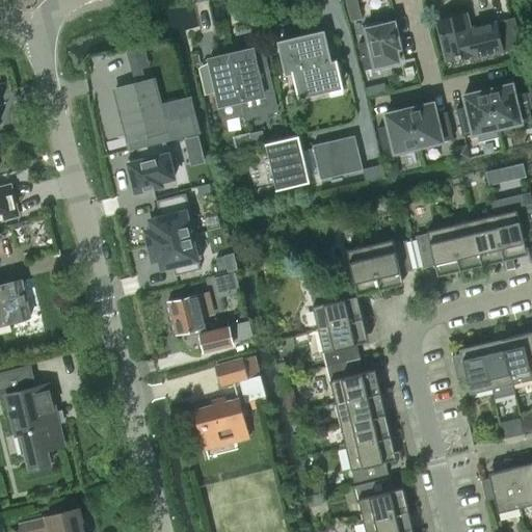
[(261,12),(245,16),(247,25),(263,21),(261,12)]
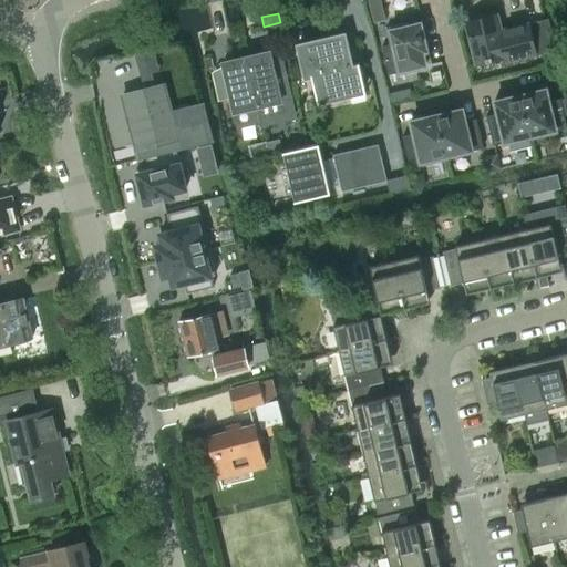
[(496,14),(466,22),(476,63),(505,57),(506,60),(535,53),(528,23),(500,30),(496,14)]
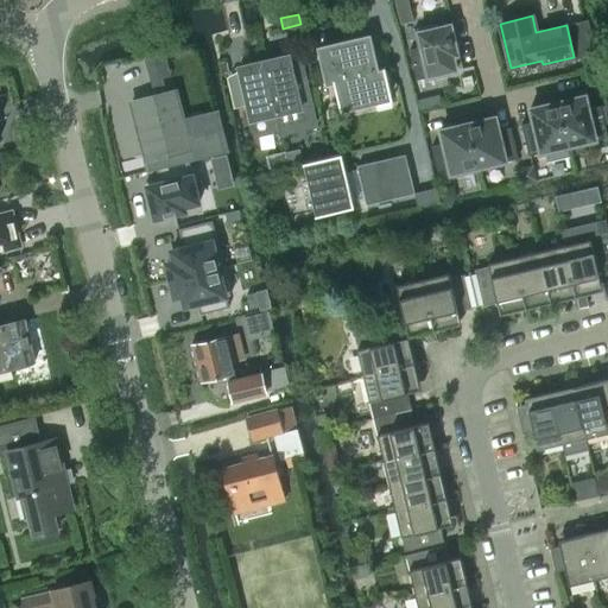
[(457,55),(450,25),(436,27),(435,24),(413,30),(417,48),(410,50),(417,80),(456,70),(454,56),(457,55)]
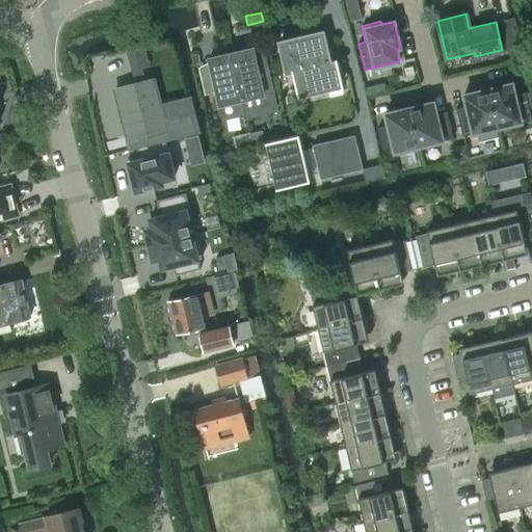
[(330,60),(323,31),(280,42),(287,73),(292,72),(297,92),(298,92),(341,82),(341,83),(342,82),(337,59),(330,60)]
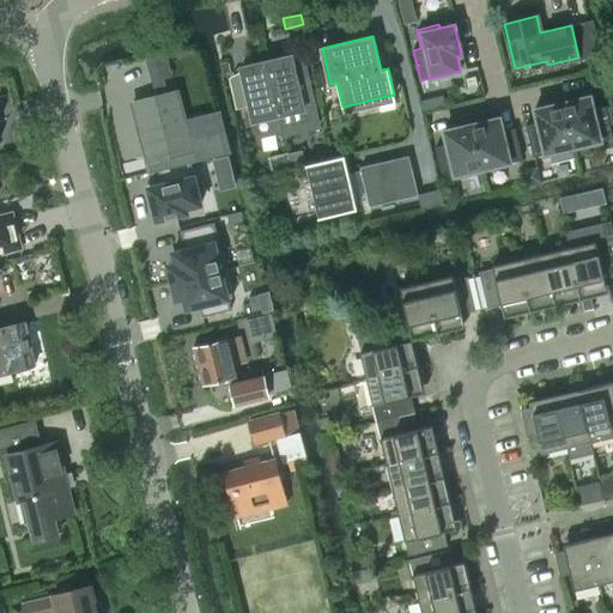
[(291,55),(266,61),(281,126),(305,120),(303,109),(316,107),(304,56),(292,59),(291,55)]
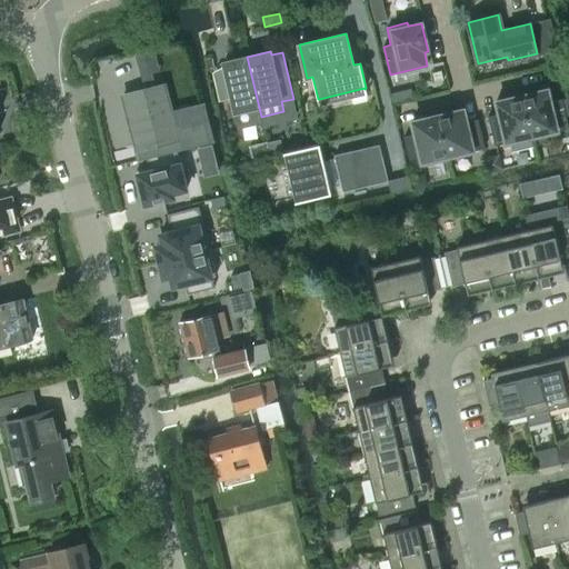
[(247,57),(223,62),(239,127),(262,121),(261,117),(247,57)]
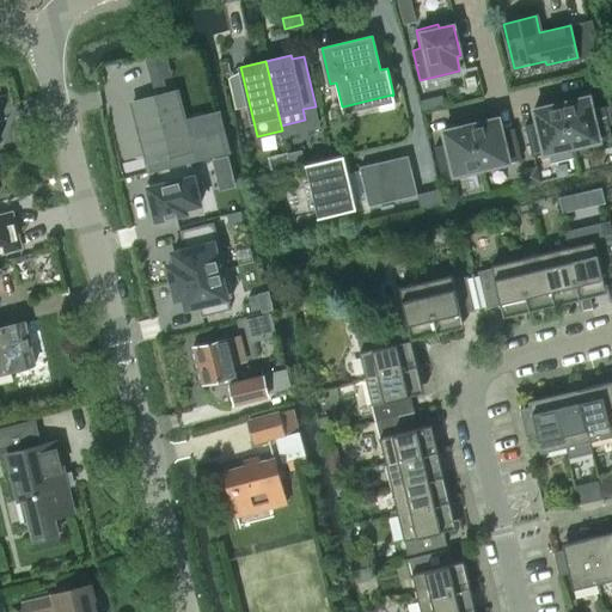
[(164,79),(152,83),(153,90),(166,86),(164,79)]
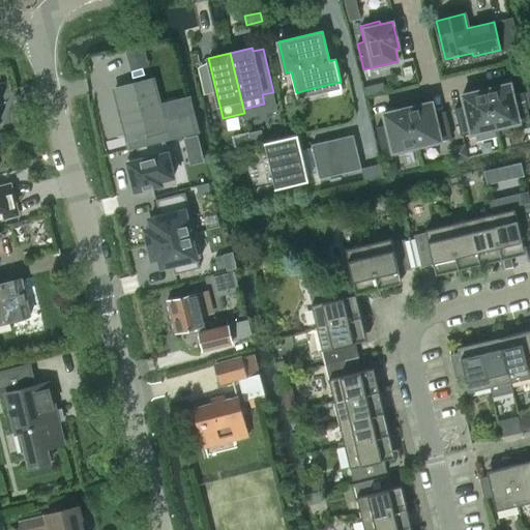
[(152,79),(114,88),(128,141),(133,140),(134,148),(137,147),(165,140),(196,133),(200,131),(194,109),(189,110),(169,115),(166,102),(158,104),(152,79)]
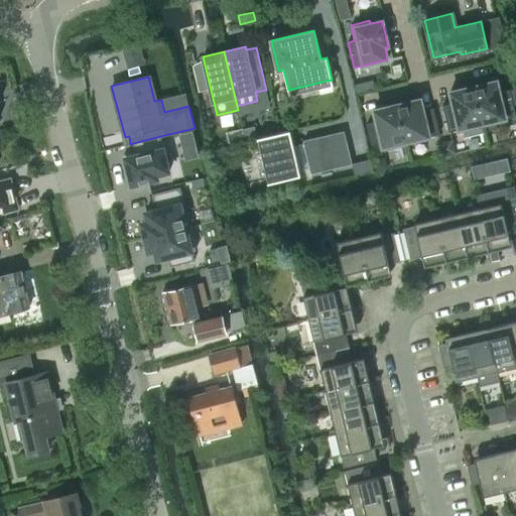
[(374,79),(356,83),(358,91),(376,87),(374,79)]
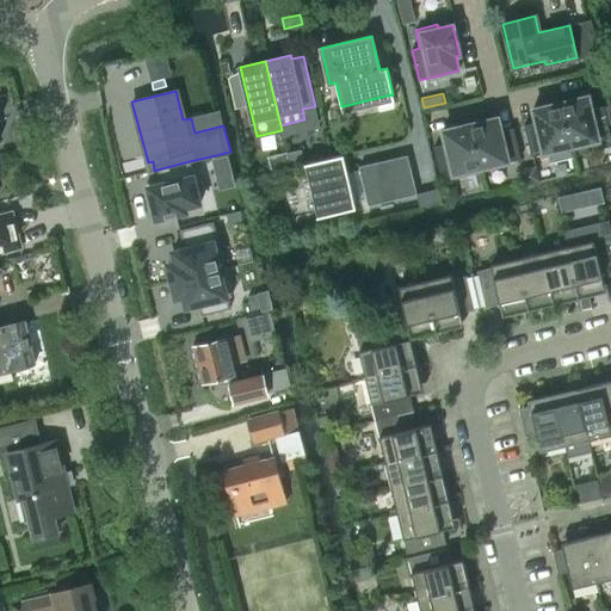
[(610,137),(603,107),(592,110),(588,96),(560,103),(571,147),(610,137)]
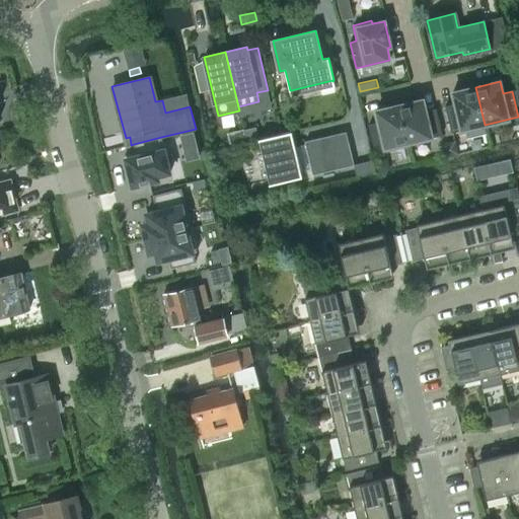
[(485,125),(475,87),(452,92),(455,104),(445,106),(451,133),(485,125)]
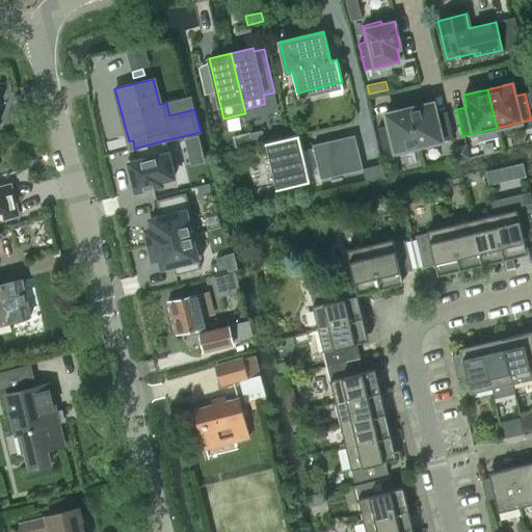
[(453,138),(447,111),(436,113),(433,102),(409,108),(419,147),(453,138)]
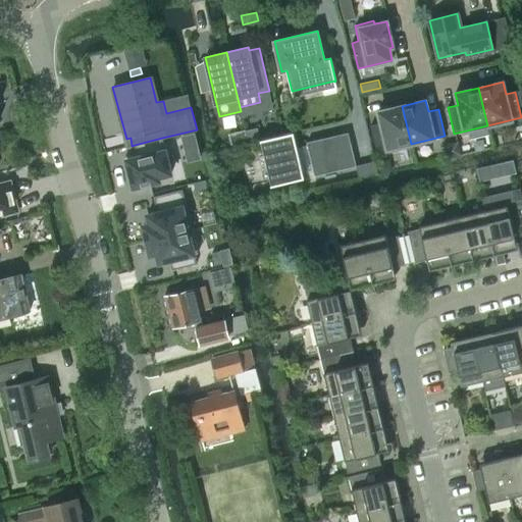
[(411,144),(402,106),(378,111),(380,123),(370,125),(377,152),(411,144)]
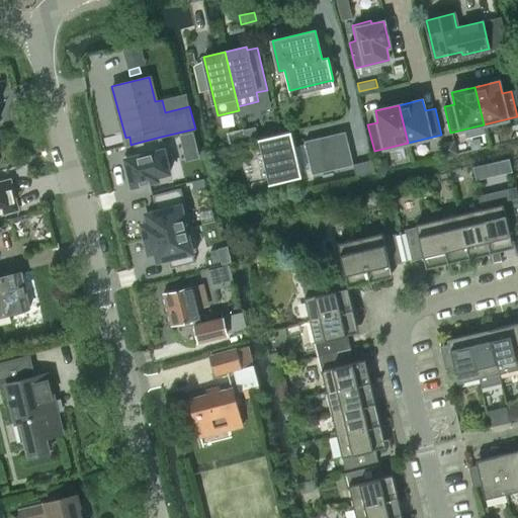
[(277,127),(268,130),(270,136),(279,134),(277,127)]
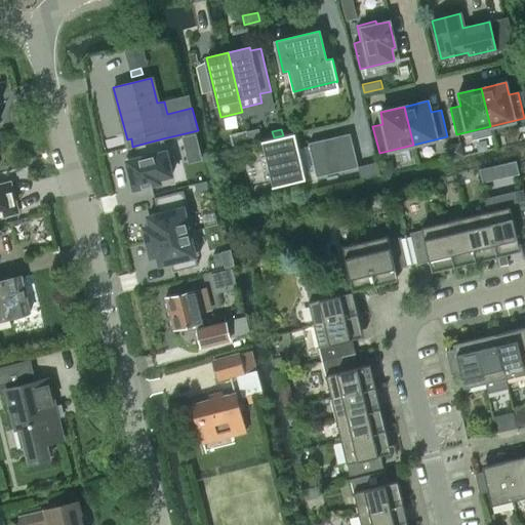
[(245,130),(230,134),(233,148),(248,145),(245,130)]
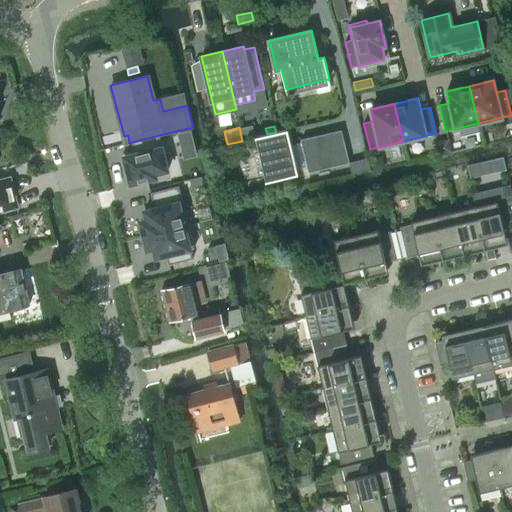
[(191,129),(178,132),(181,144),(194,141),(191,129)]
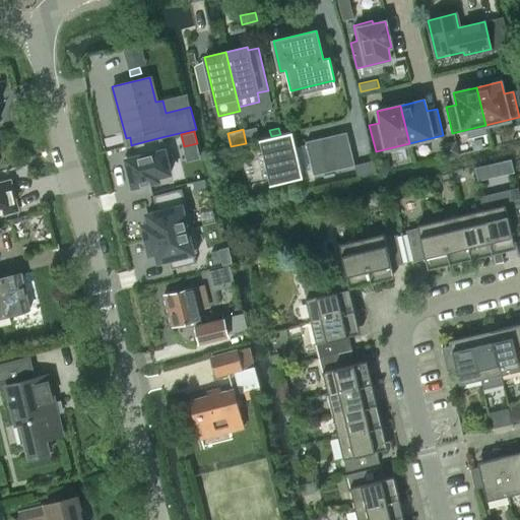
[(293,132),(265,138),(276,184),(303,177),(302,172),(312,169),(314,175),(354,165),(349,144),(326,149),(322,147),(320,138),(306,142),(307,144),(296,146),(293,132)]
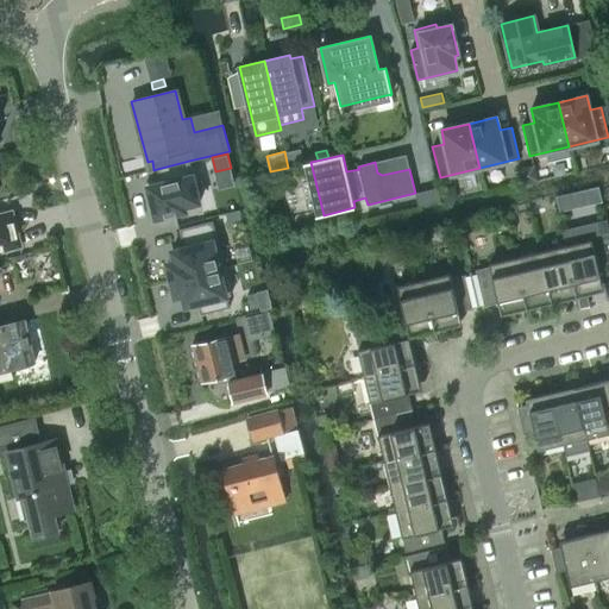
[(161,182),(148,186),(156,219),(186,211),(184,207),(200,202),(189,161),(157,169),(161,182)]
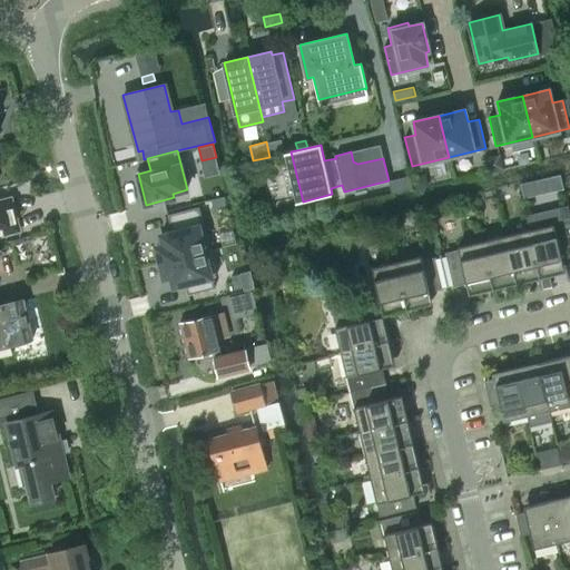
[(560,175),(547,178),(550,192),(563,188),(560,175)]
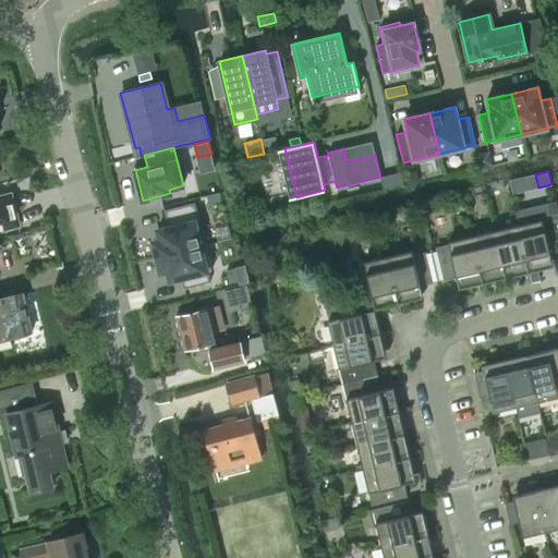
[(387,189),(404,185),(401,172),(384,176),(387,189)]
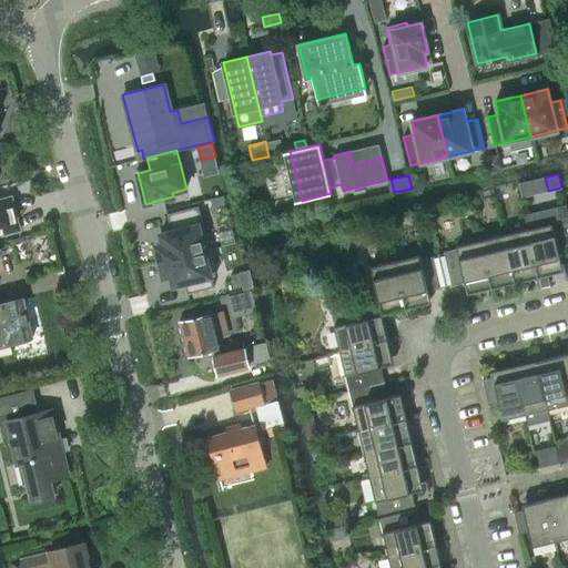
[(469,196),(457,200),(459,209),(472,206),(469,196)]
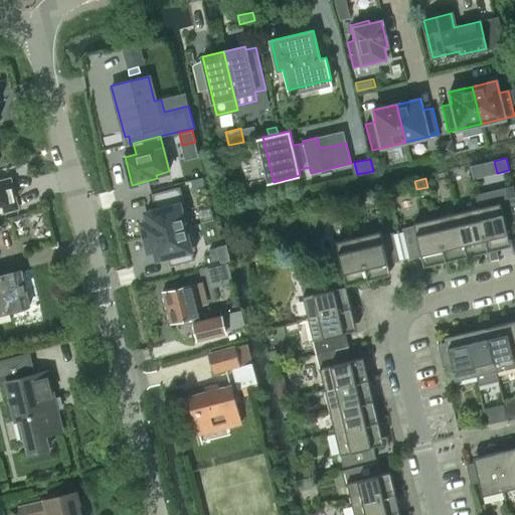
[(0,212),(17,208),(10,179),(0,181),(0,212)]
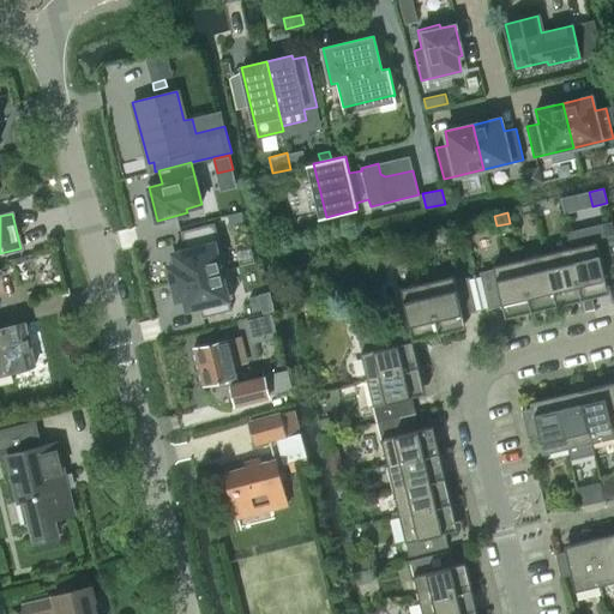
[(239,216),(229,218),(233,233),(242,230),(239,216)]
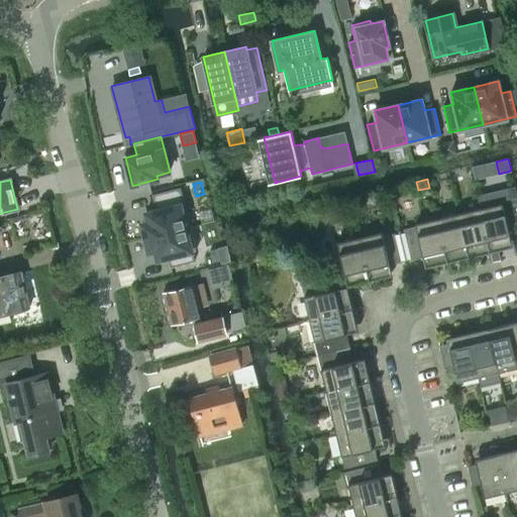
[(147,222),(141,223),(145,238),(190,227),(180,188),(152,195),(156,210),(145,213),(147,222)]
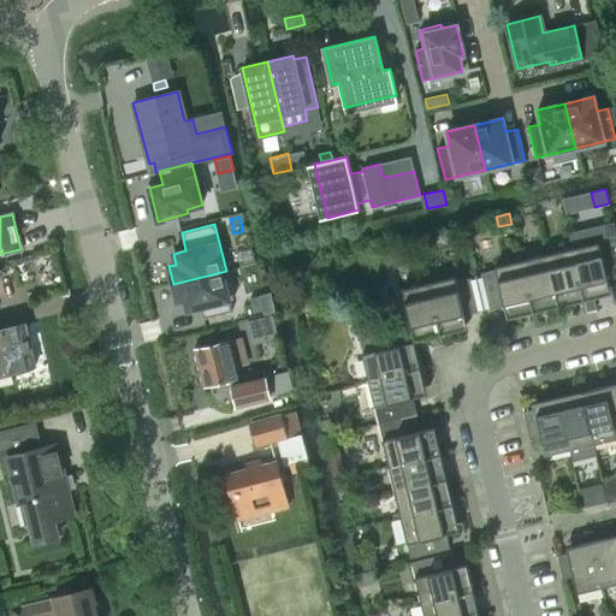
[(615,237),(572,248),(584,301),(610,294),(608,280),(615,277),(615,237)]
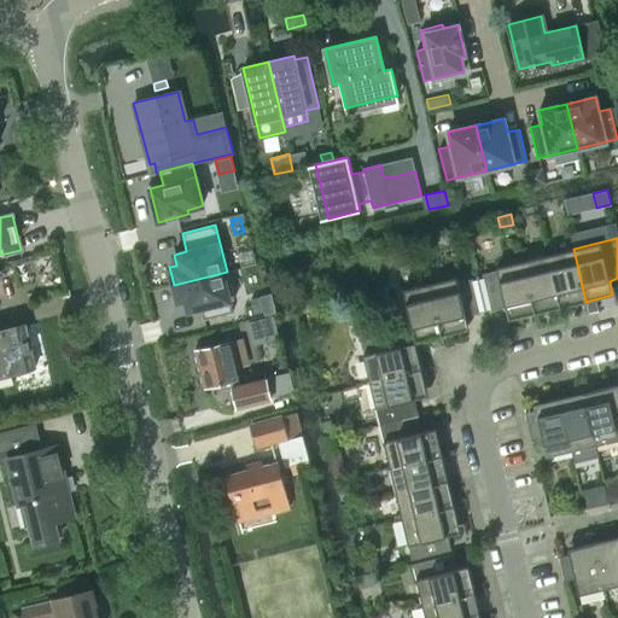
[(573,249),(548,255),(560,308),(586,302),(573,249)]
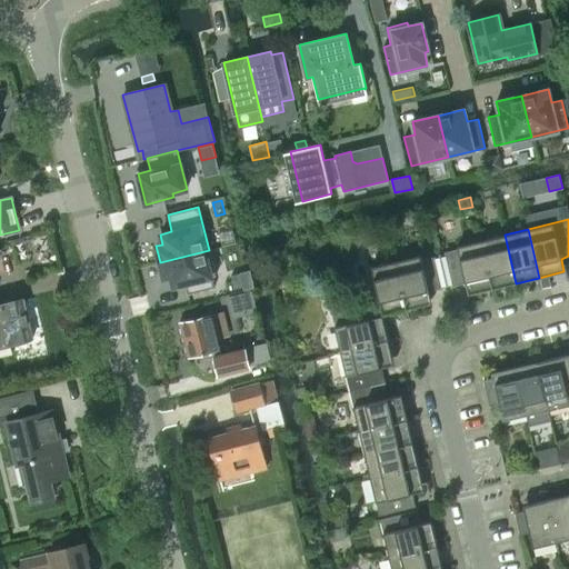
[(505,235),(481,240),(492,289),(516,283),(505,235)]
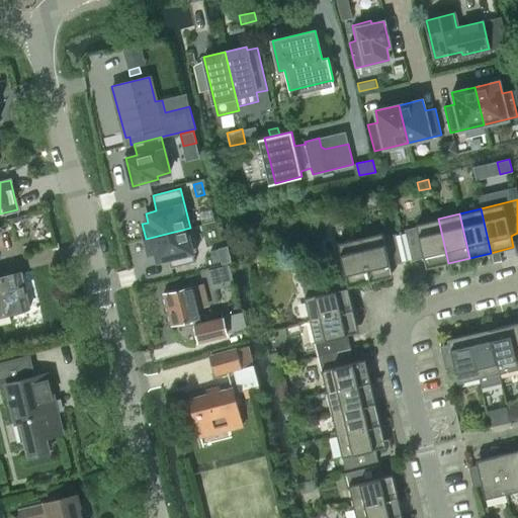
[(448,263),(438,219),(415,225),(415,227),(405,230),(412,259),(423,256),(426,268),(448,263)]
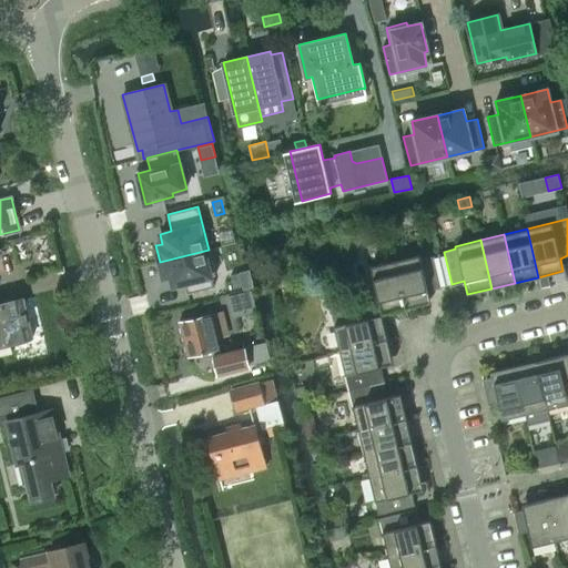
[(209,250),(160,262),(163,277),(171,275),(173,285),(184,283),(188,294),(213,287),(211,276),(215,275),(209,250)]
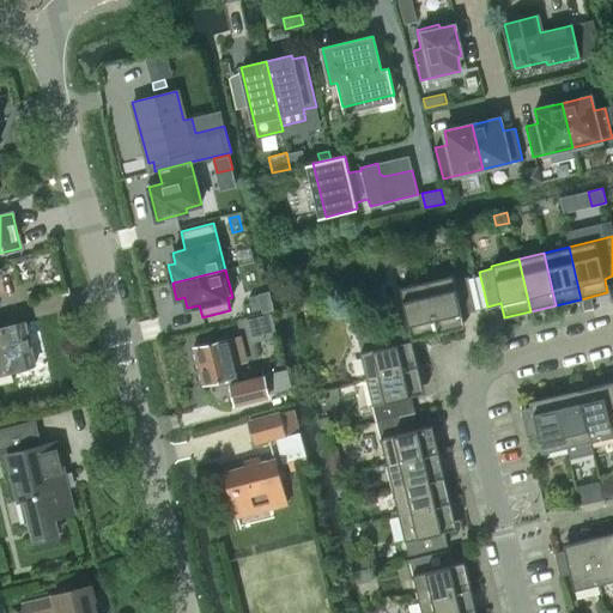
[(454,280),(453,275),(426,281),(438,333),(465,327),(461,313),(475,309),(468,277),(454,280)]
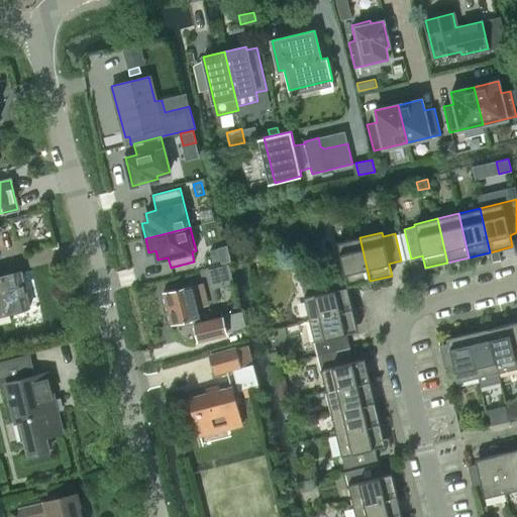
[(337,242),(346,281),(347,286),(370,281),(359,237),(337,242)]
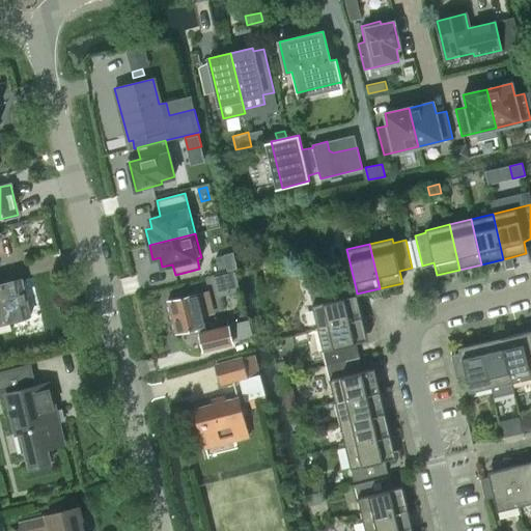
[(223,255),(215,257),(218,270),(226,268),(223,255)]
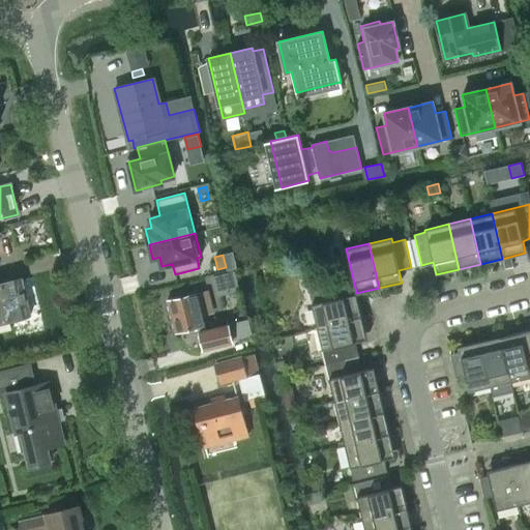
[(233,270),(212,275),(215,290),(236,285),(233,270)]
